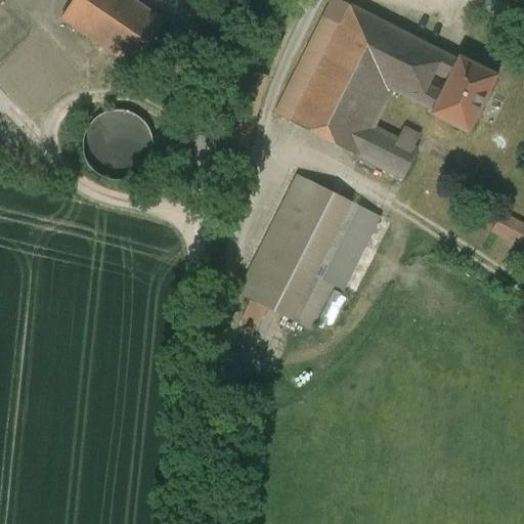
[(165,22),(133,0),(74,0),(60,19),(132,69),(165,22)]
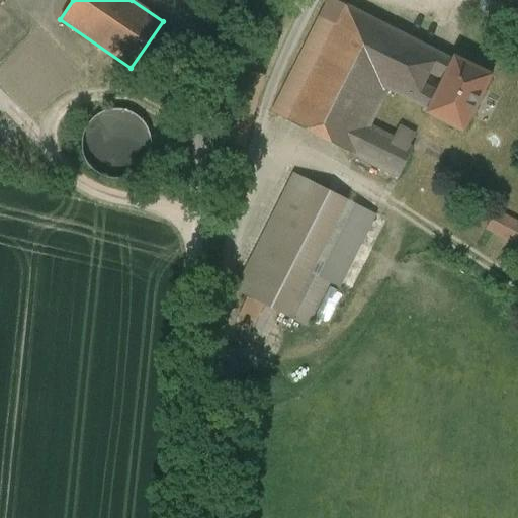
[(365,15),(334,0),(327,0),(270,113),(355,155),(355,154),(399,175),(411,150),(408,148),(414,136),(399,128),(393,141),(367,128),(387,87),(425,106),(448,56),(365,16),(365,15)]
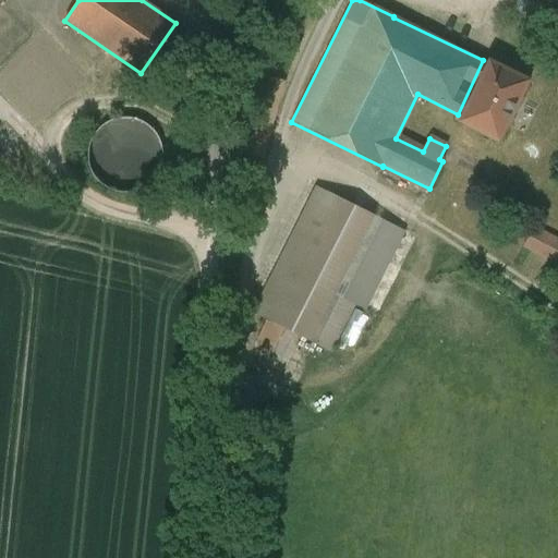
[(529,82),(483,60),(458,114),(453,124),(499,145),(508,126),(521,99),(521,98),(529,82)]
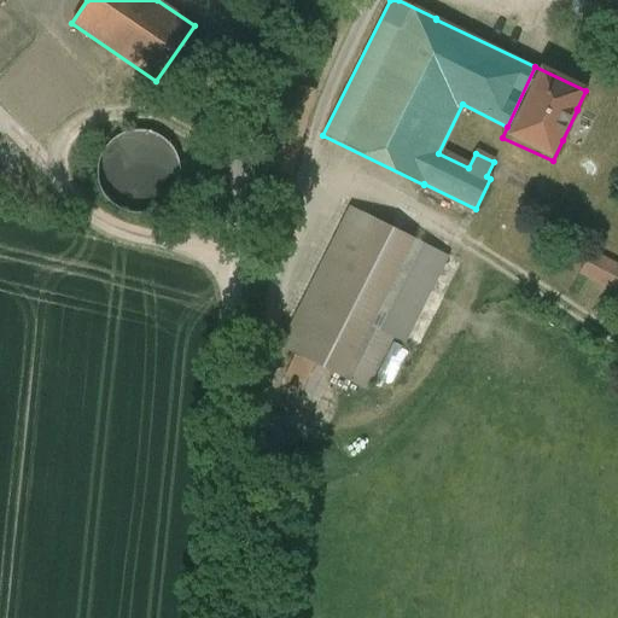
[(178,187),(180,172),(176,156),(167,143),(153,134),(138,130),(122,134),(109,144),(100,157),(97,173),(100,188),(110,202),(123,211),(139,214),(155,210),(168,200),(178,187)]
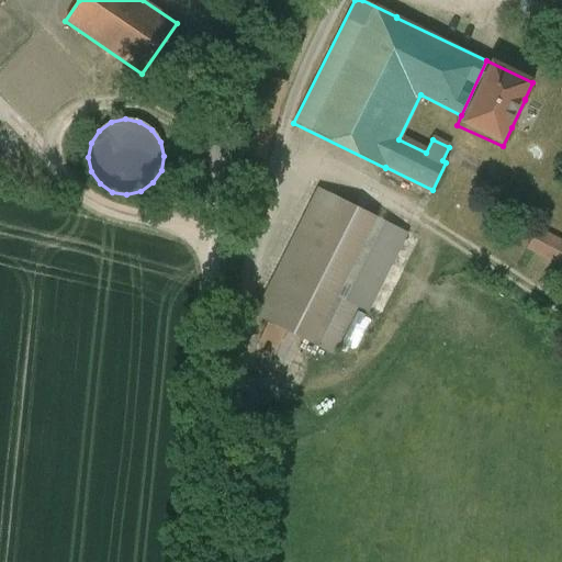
[(379,218),(317,188),(255,314),(334,355),(358,306),(368,312),(407,233),(379,218)]
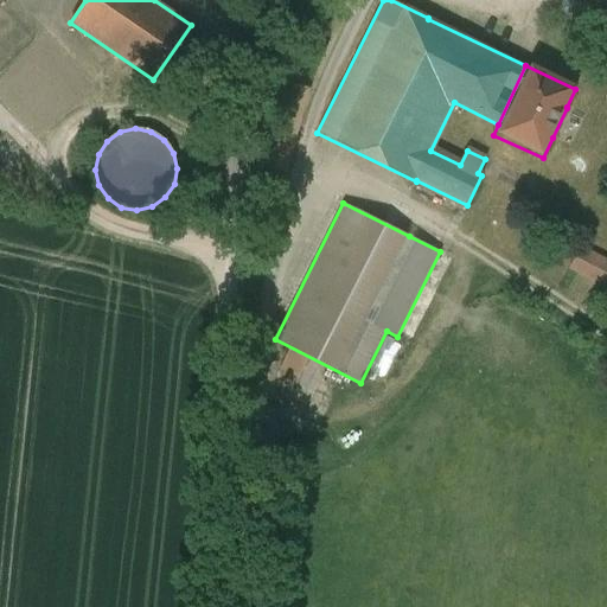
[(606,282),(606,262),(580,248),(570,267),(606,286),(606,282)]
